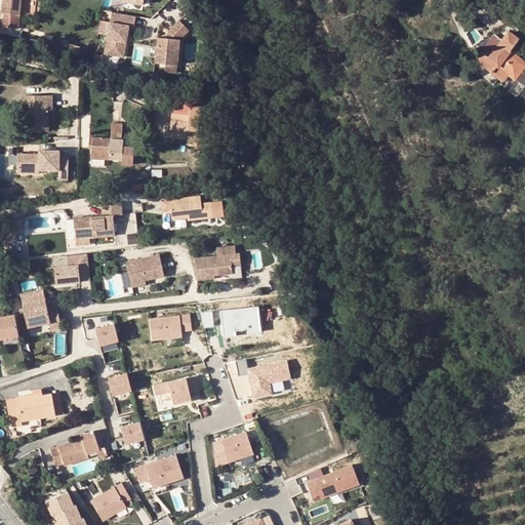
[(3,26),(18,28),(19,13),(21,0),(2,0),(1,11),(5,12),(3,26)]
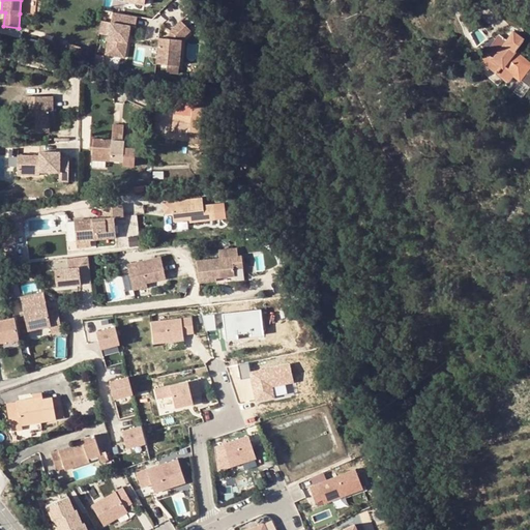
[(451,0),(460,9),(466,5),(463,0),(451,0)]
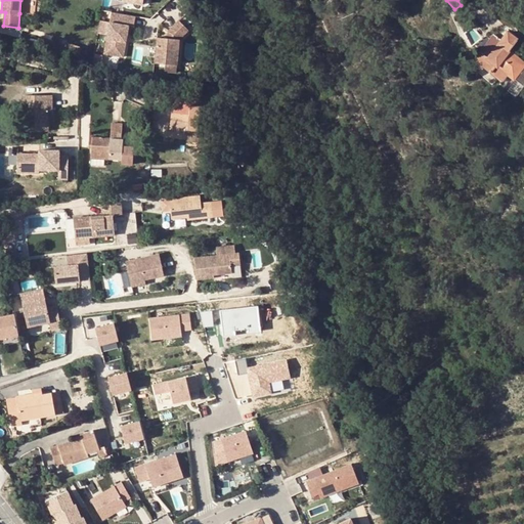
[(135,27),(136,17),(113,13),(111,23),(101,22),(98,34),(108,36),(105,54),(125,57),(127,41),(125,41),(126,36),(128,37),(130,27),(135,27)]
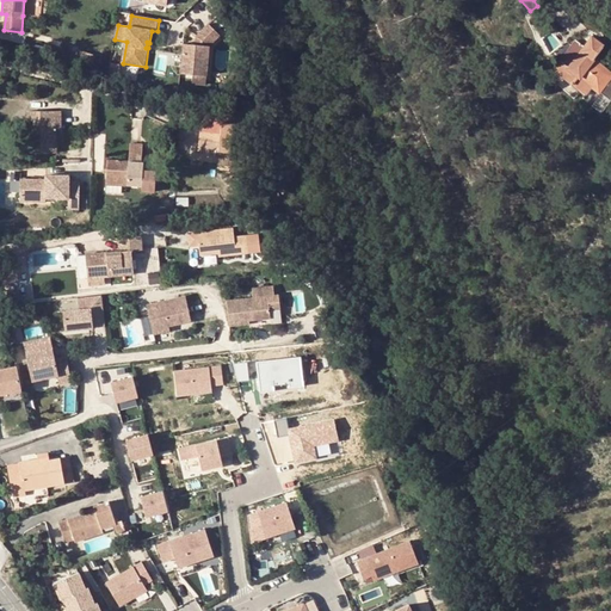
[(220,35),(208,23),(196,36),(198,38),(196,42),(196,44),(183,43),(181,73),(193,74),(207,75),(209,45),(220,35)]
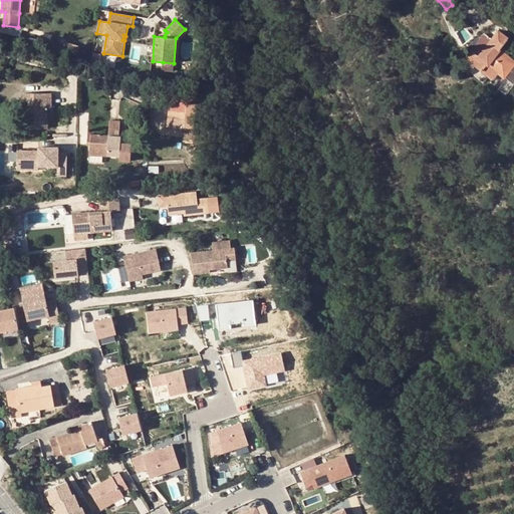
[(500,34),(480,58),(477,56),(473,60),(470,63),(483,72),(484,70),(488,65),(499,74),(513,85),(513,83),(513,60),(501,51),(509,41),(500,34)]
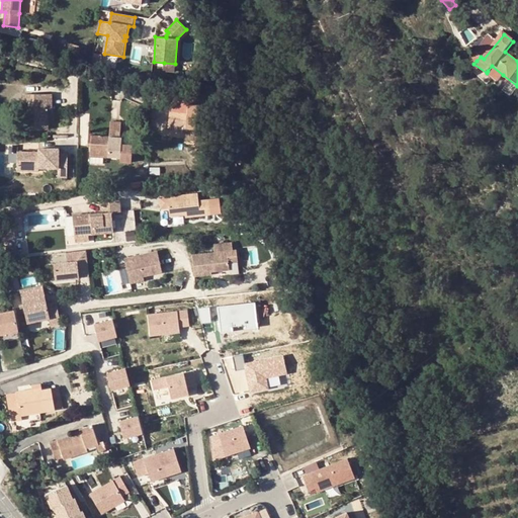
[(81,47),(70,42),(67,50),(78,54),(81,47)]
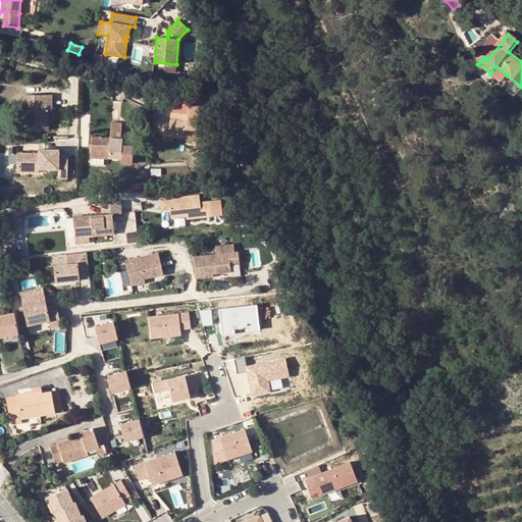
[(176,64),(165,63),(165,71),(176,71),(176,64)]
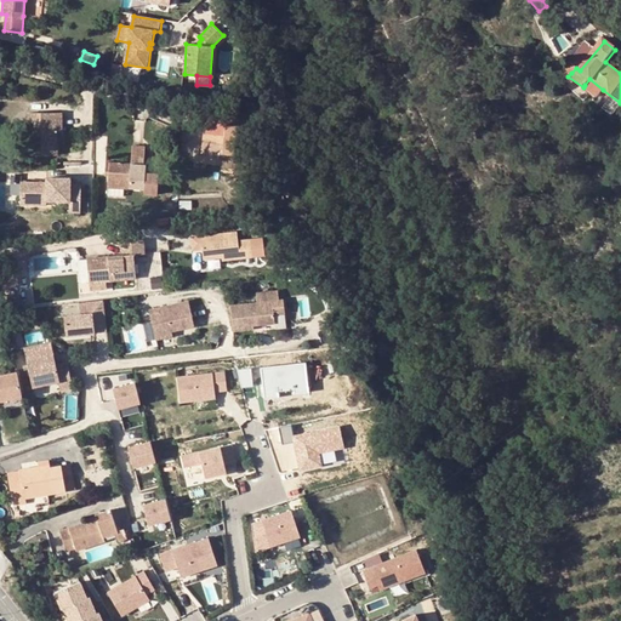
[(585,85),(598,96),(603,90),(590,79),(585,85)]
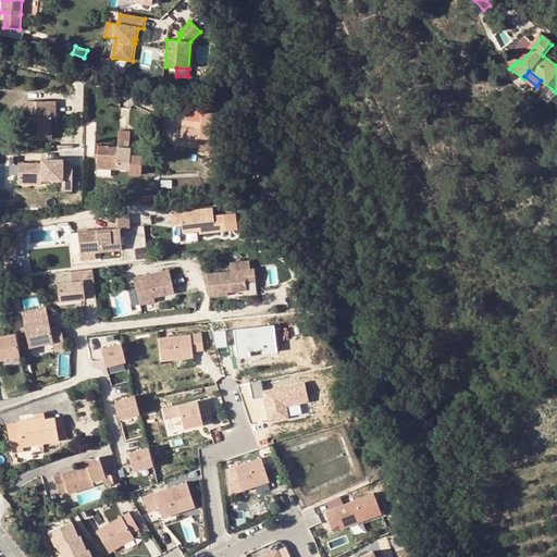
[(203,99),(187,97),(187,109),(202,110),(203,99)]
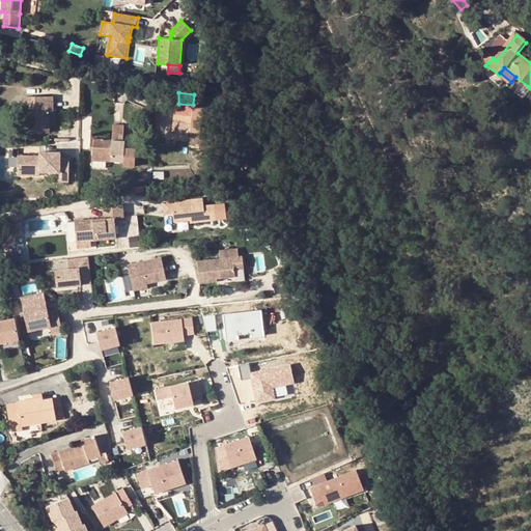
[(29,110),(27,110),(26,131),(49,131),(49,116),(53,115),(54,95),(29,94),(29,110)]
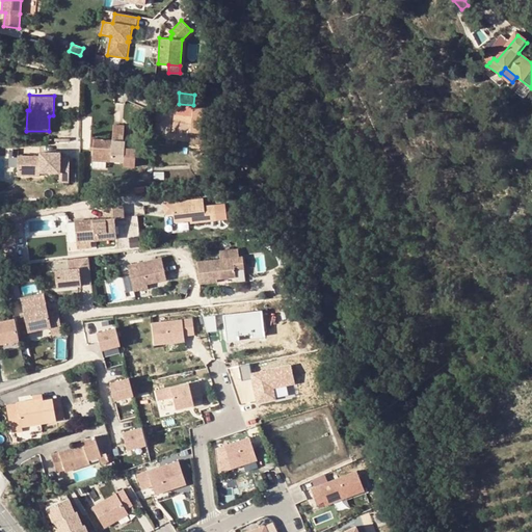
[(203,106),(193,105),(179,104),(177,103),(174,129),(201,131),(203,106)]
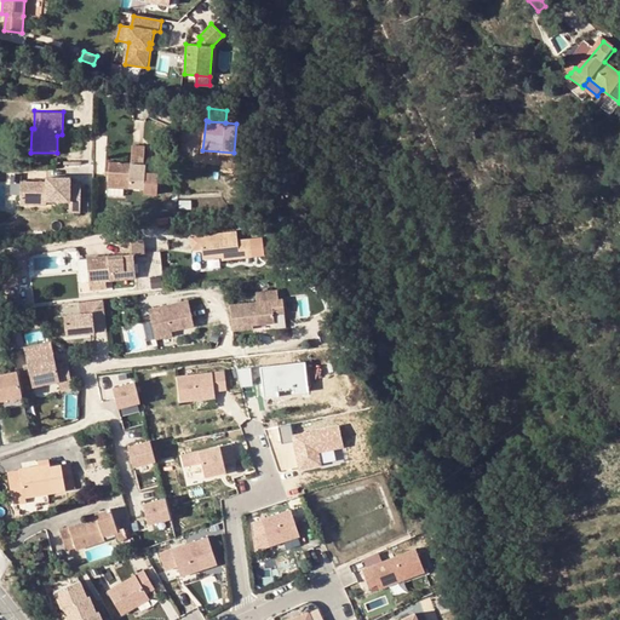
[(131,161),(105,160),(105,174),(109,174),(108,185),(125,187),(144,188),(144,193),(158,193),(159,172),(145,171),(145,162),(143,162),(144,145),(132,144),(131,161)]
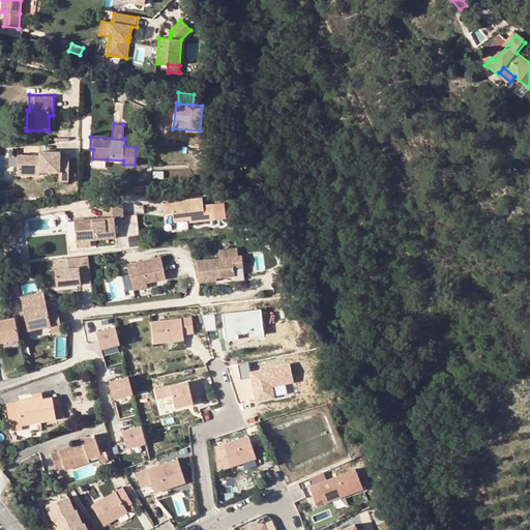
[(212,138),(200,138),(200,147),(212,146),(212,138)]
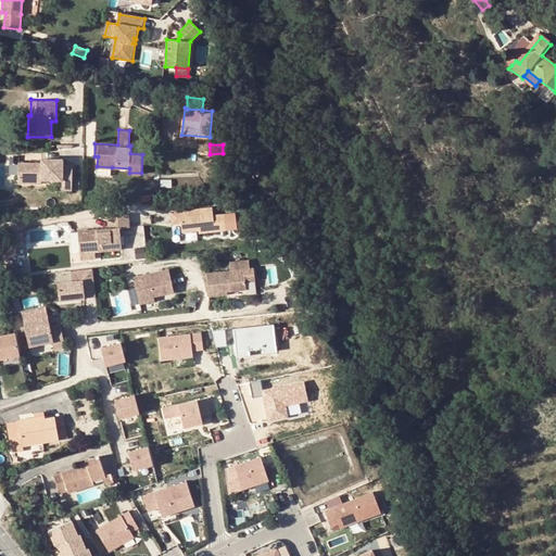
[(41,162),(19,162),(17,181),(32,182),(30,178),(41,178),(62,179),(62,188),(72,188),(72,165),(62,164),(62,158),(41,158),(41,162)]
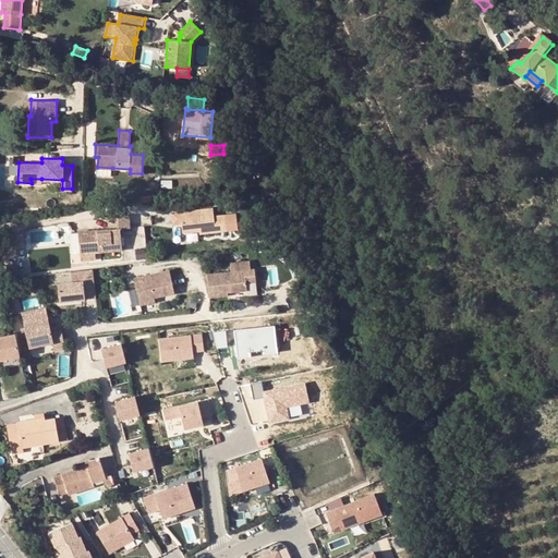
[(112,168),(97,167),(97,176),(111,177),(112,168)]
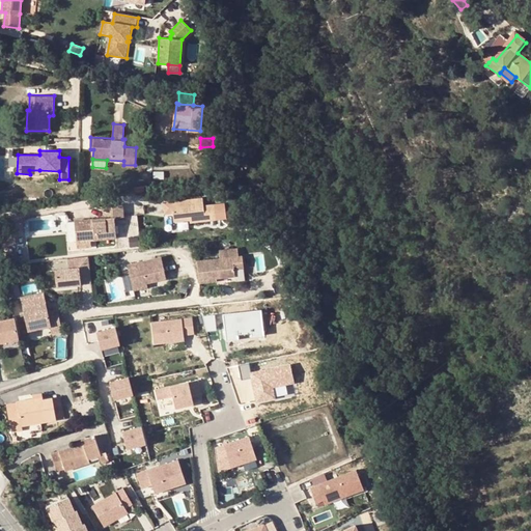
[(203,204),(203,197),(165,201),(166,213),(173,212),(174,221),(185,219),(190,219),(191,221),(226,217),(224,202),(203,204)]
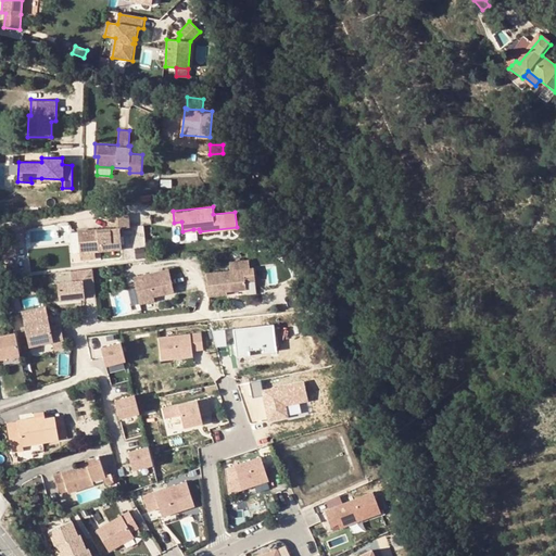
[(109,228),(78,230),(80,251),(96,250),(122,248),(122,244),(121,235),(121,226),(130,226),(129,213),(108,215),(109,228)]
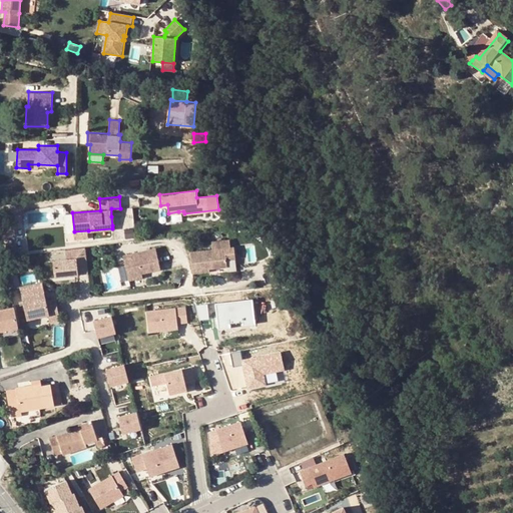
[(210,247),(188,250),(187,272),(205,270),(205,267),(204,265),(209,264),(209,267),(223,265),(221,258),(233,257),(231,245),(228,245),(227,237),(210,240),(210,247)]
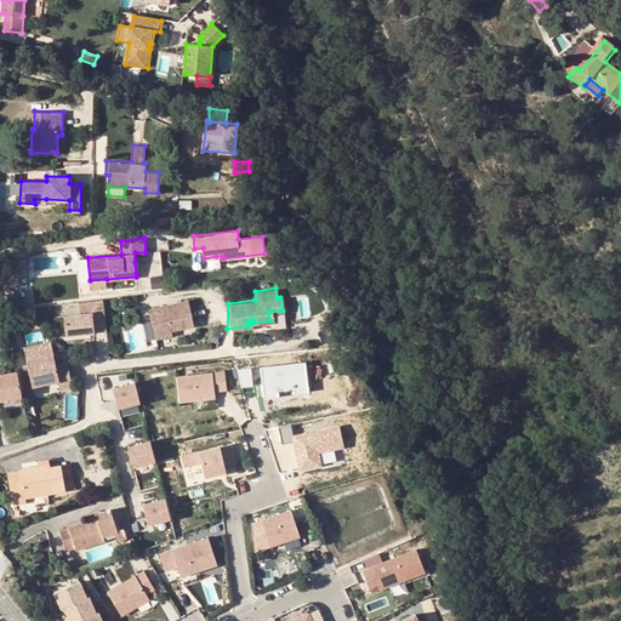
[(63,335),(104,331),(101,298),(75,301),(77,313),(61,315),(63,335)]
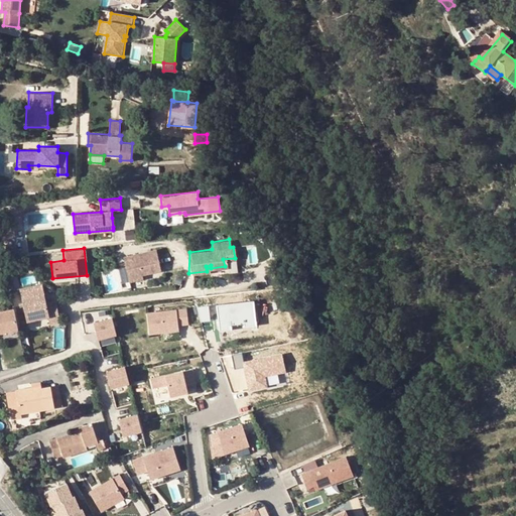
[(127,280),(126,275),(141,273),(158,270),(154,250),(123,255),(124,267),(118,268),(121,281),(127,280)]
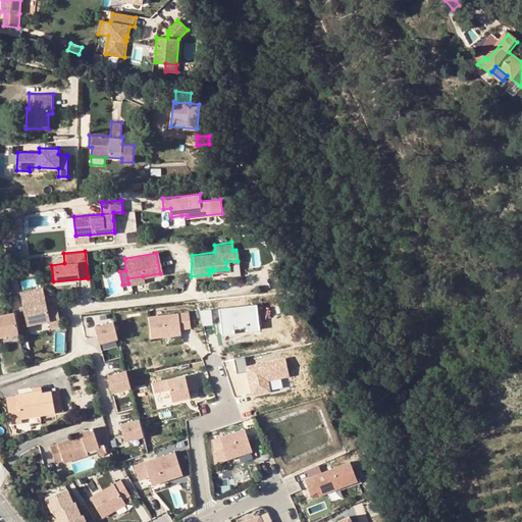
[(34,289),(17,292),(25,325),(47,320),(48,328),(59,325),(54,304),(45,306),(42,293),(34,289)]
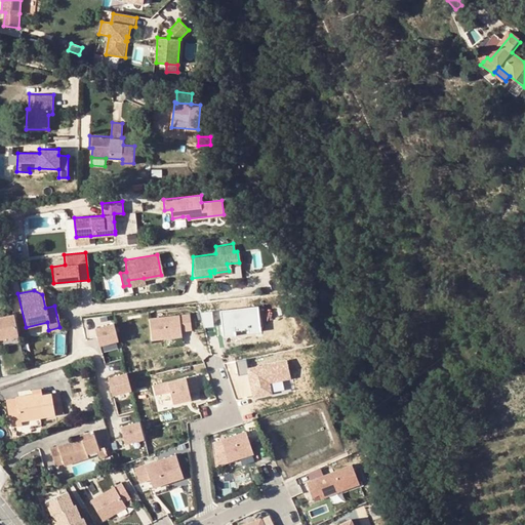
[(203,312),(205,326),(217,324),(215,310),(203,312)]
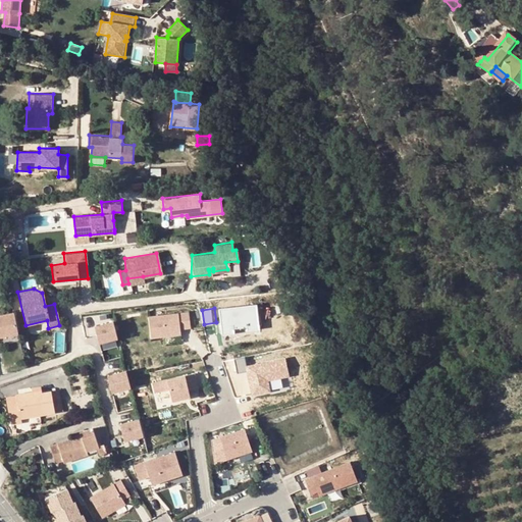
[(185,326),(183,311),(142,316),(145,337),(174,333),(174,327),(185,326)]
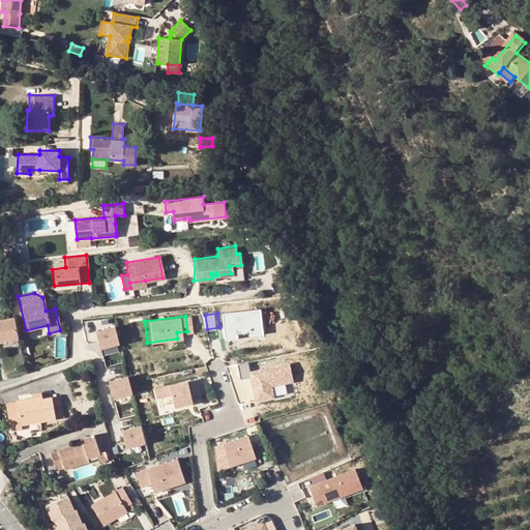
[(0,344),(19,341),(15,320),(0,322),(0,344)]
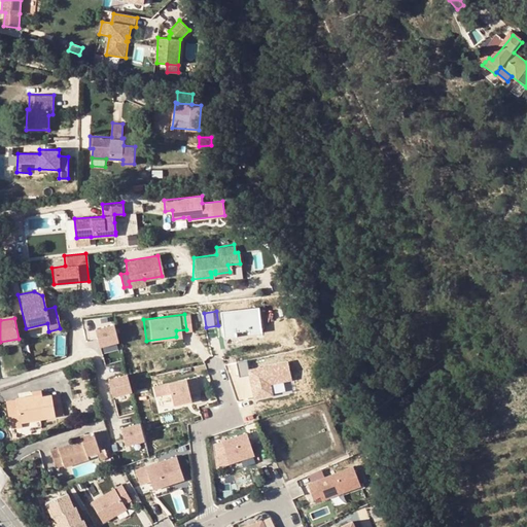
[(114,342),(109,325),(91,330),(96,348),(114,342)]
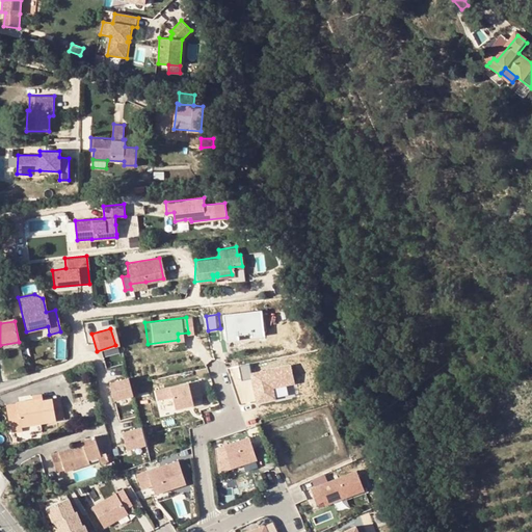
[(254,378),(259,401),(275,398),(272,387),(295,381),(291,365),(253,373),(249,364),(239,366),(242,380),(254,378)]
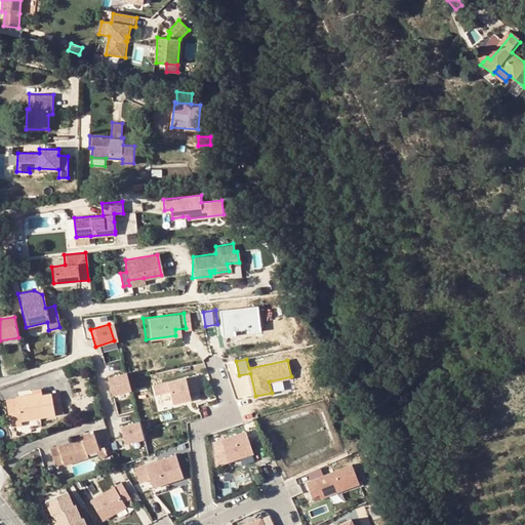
[(129,390),(124,373),(106,378),(111,396),(129,390)]
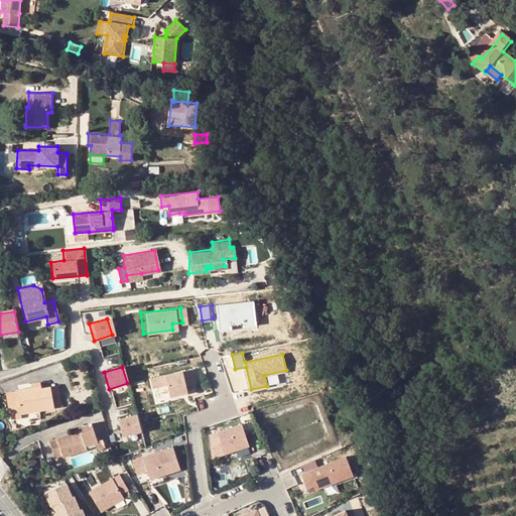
[(197,384),(192,369),(152,379),(154,387),(168,384),(171,396),(189,392),(187,386),(197,384)]
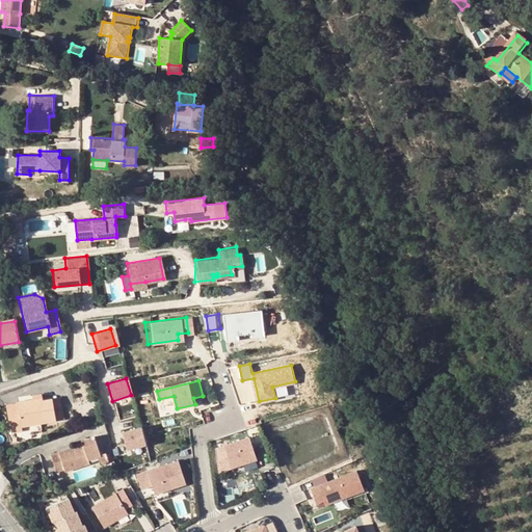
[(56,420),(53,398),(44,400),(44,397),(34,399),(18,401),(18,405),(7,407),(11,431),(23,430),(22,425),(56,420)]
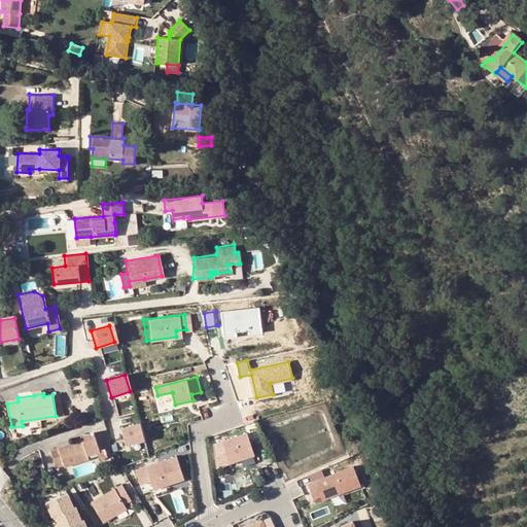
[(53,394),(56,416),(63,415),(59,393),(53,394)]
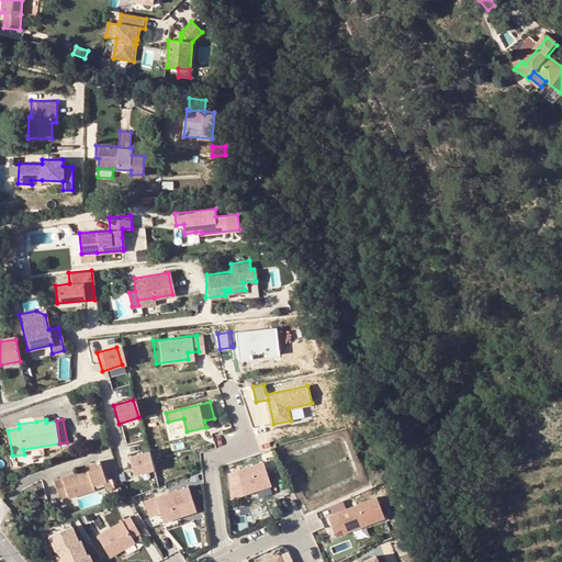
[(154,469),(148,451),(128,457),(134,475),(154,469)]
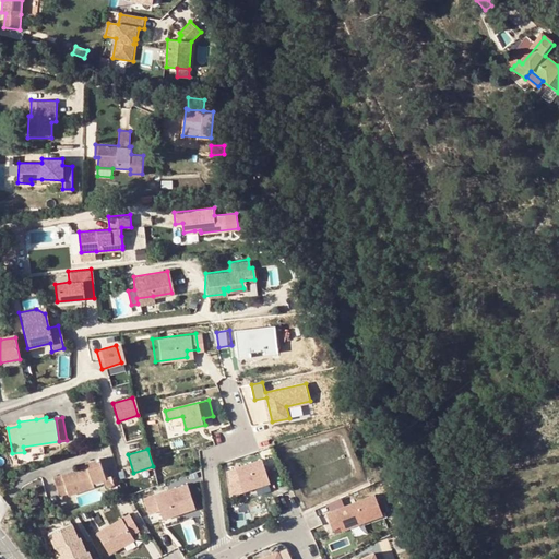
[(93,482),(104,478),(106,477),(99,459),(86,463),(87,465),(54,477),(60,497),(95,486),(93,482)]
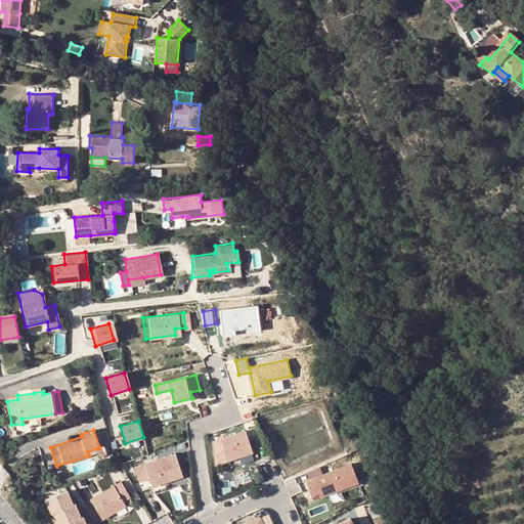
[(247,431),(221,439),(228,462),(254,452),(247,431)]
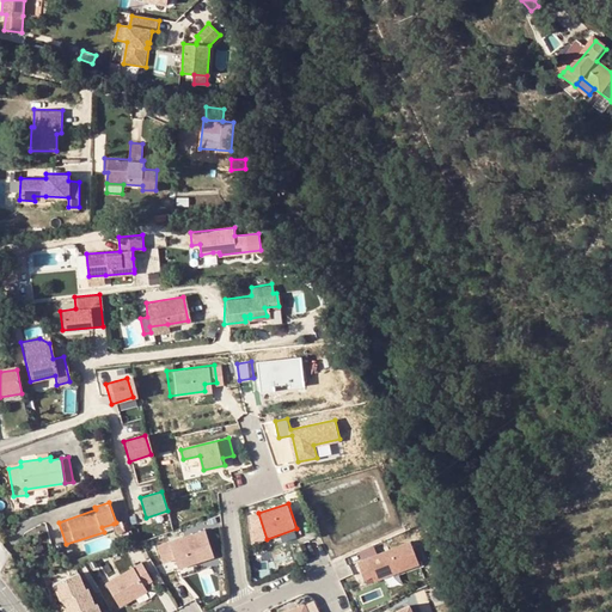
[(126,530),(122,520),(116,522),(114,524),(117,533),(126,530)]
